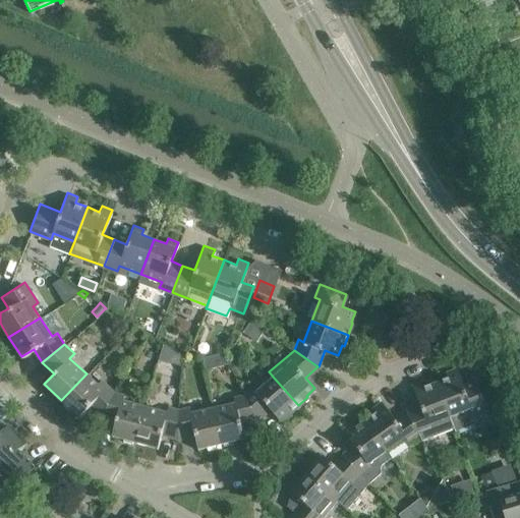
[(208,355),(200,356),(204,368),(211,366),(208,355)]
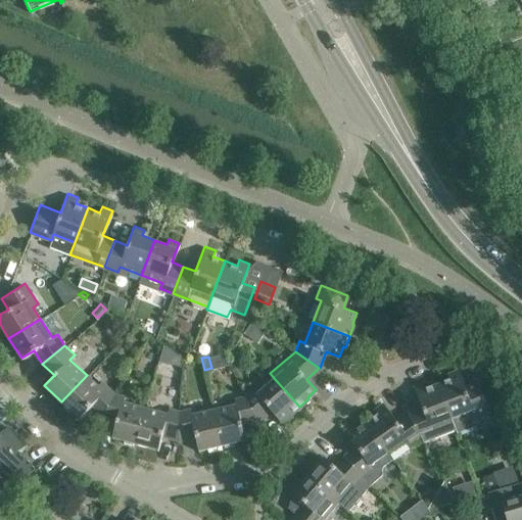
[(476,382),(464,386),(457,369),(446,372),(448,378),(437,382),(451,417),(456,432),(478,423),(477,420),(490,415),(477,380),(476,381),(476,382)]
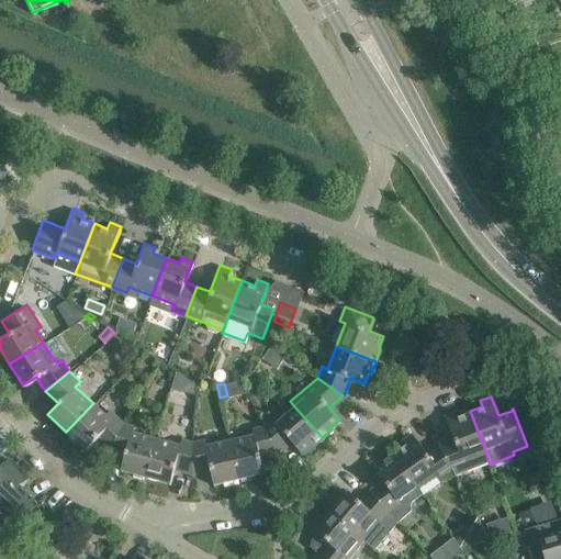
[(96,438),(108,449),(123,422),(109,409),(104,414),(93,403),(66,432),(85,449),(96,438)]
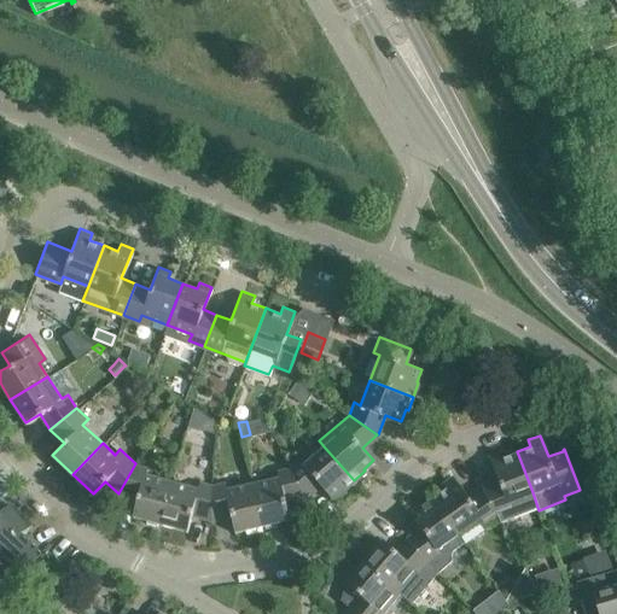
[(343,490),(354,480),(324,446),(303,463),(298,458),(289,467),(304,497),(320,484),(331,497),(341,489),(343,490)]
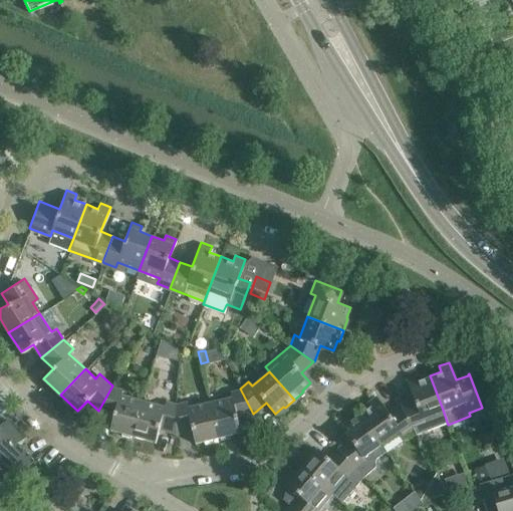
[(400,403),(399,403),(413,428),(424,424),(422,418),(443,410),(430,375),(418,380),(416,374),(406,378),(413,398),(400,403)]
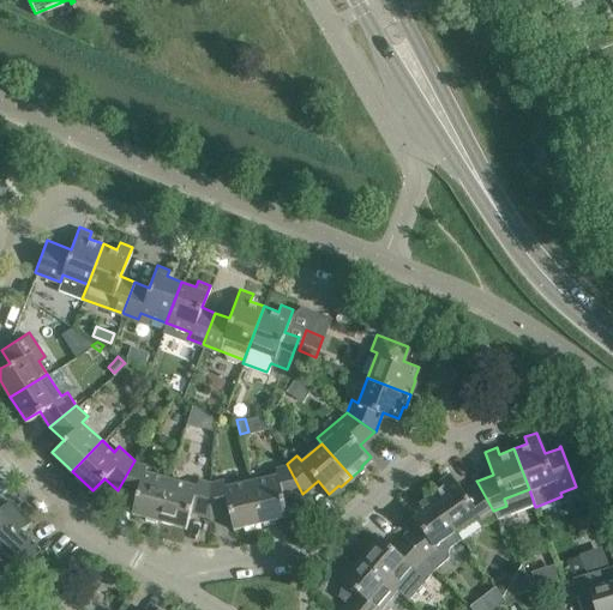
[(131,511),(158,519),(169,477),(144,470),(145,464),(134,460),(118,490),(136,495),(131,511)]
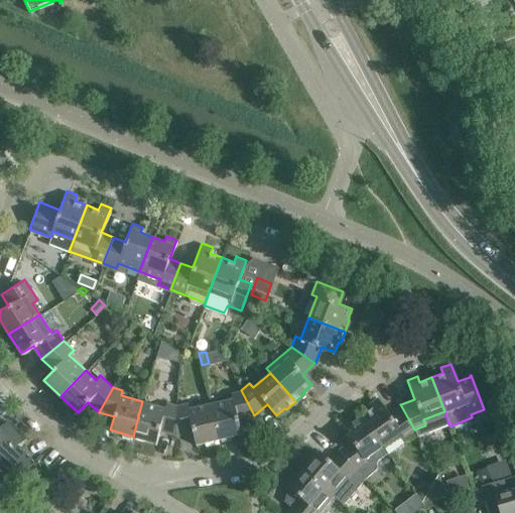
[(232,398),(210,403),(218,438),(241,433),(238,419),(254,415),(241,390),(231,392),(232,398)]
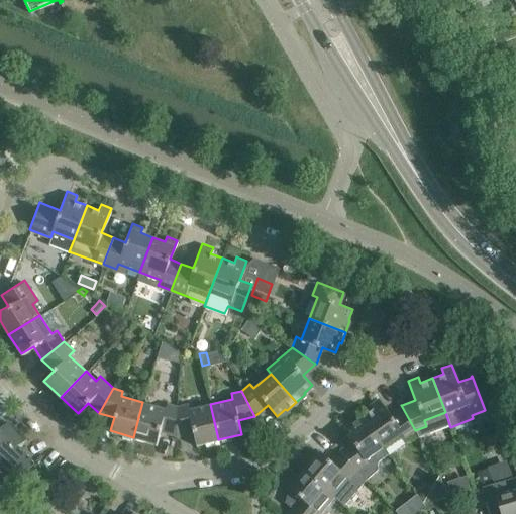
[(373,408),(362,416),(383,445),(401,432),(405,437),(415,430),(401,405),(390,413),(378,397),(369,403),(373,408)]
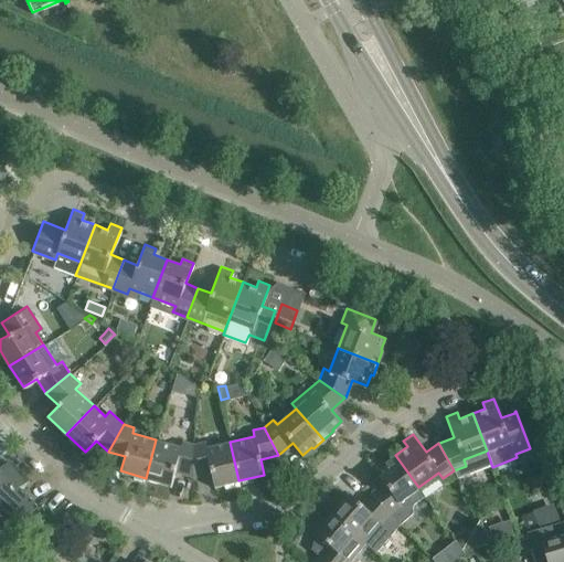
[(174,470),(192,475),(193,443),(181,439),(180,446),(156,439),(146,478),(170,485),(174,470)]
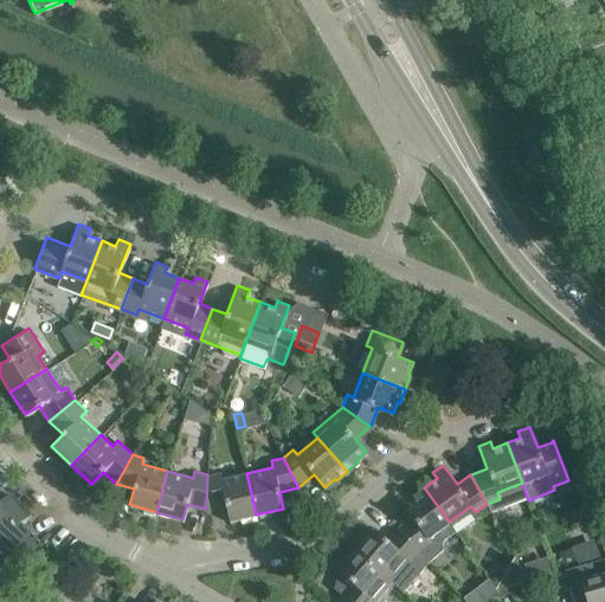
[(219,472),(207,474),(206,509),(225,504),(229,520),(256,515),(246,473),(220,479),(219,472)]
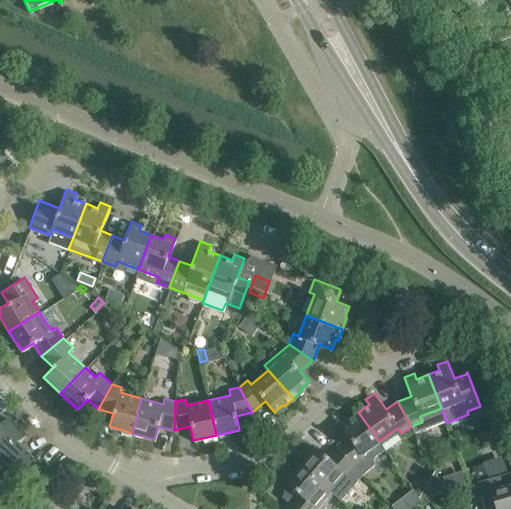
[(335,444),(354,466),(362,473),(373,462),(372,462),(373,455),(384,447),(379,441),(358,412),(348,419),(345,414),(336,420),(347,436),(335,444)]
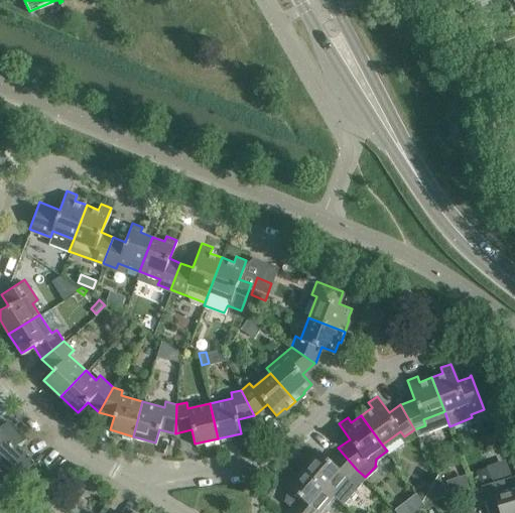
[(0,445),(17,427),(7,419),(0,426),(0,445)]
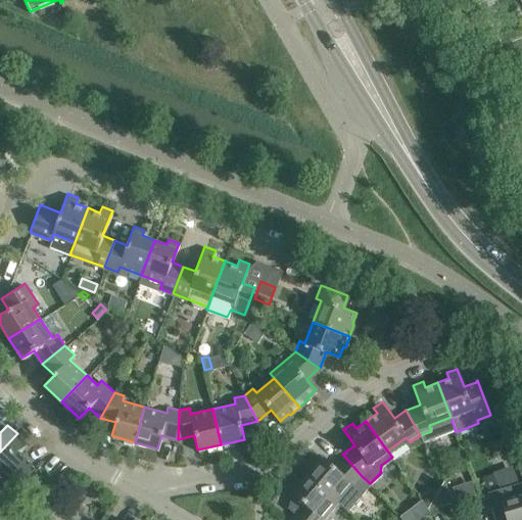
[(18,486),(36,468),(18,451),(27,442),(17,433),(0,452),(0,484),(2,486),(10,477),(18,486)]
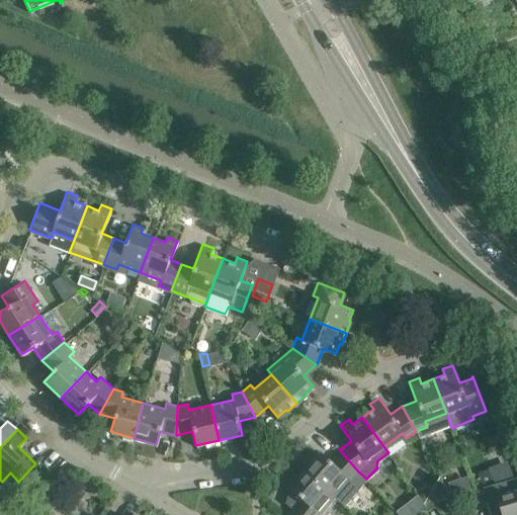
[(312,460),(304,469),(332,494),(346,477),(351,481),(358,471),(339,449),(330,460),(315,447),(308,456),(312,460)]
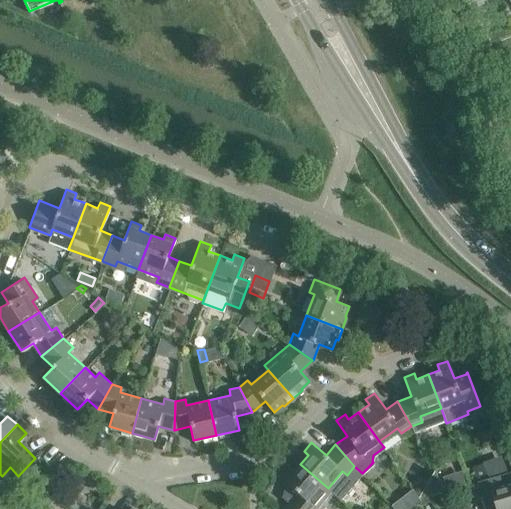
[(281,478),(289,485),(280,495),(279,496),(286,502),(281,507),(281,506),(280,507),(282,508),(317,508),(332,491),(328,488),(300,464),(292,474),(287,470),(281,478)]
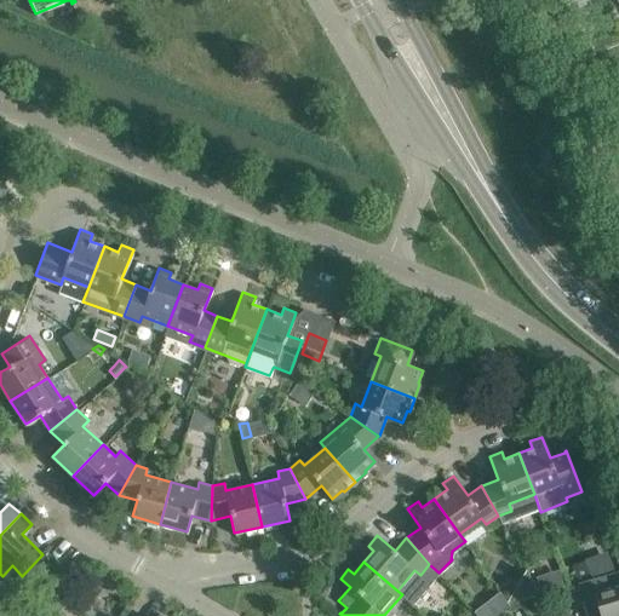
[(618,615),(618,587),(614,570),(577,581),(586,615),(618,615)]
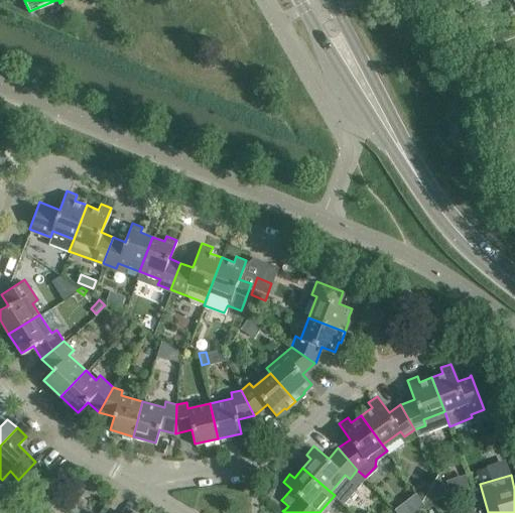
[(421,494),(399,504),(403,512),(409,512),(426,505),(421,494)]
